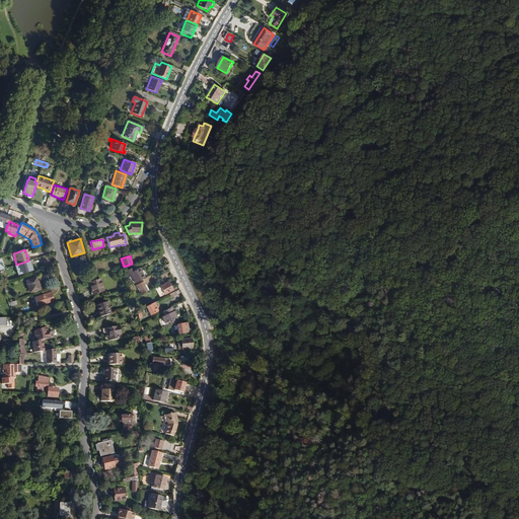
[(32,271),(29,261),(28,261),(19,264),(22,274),(32,271)]
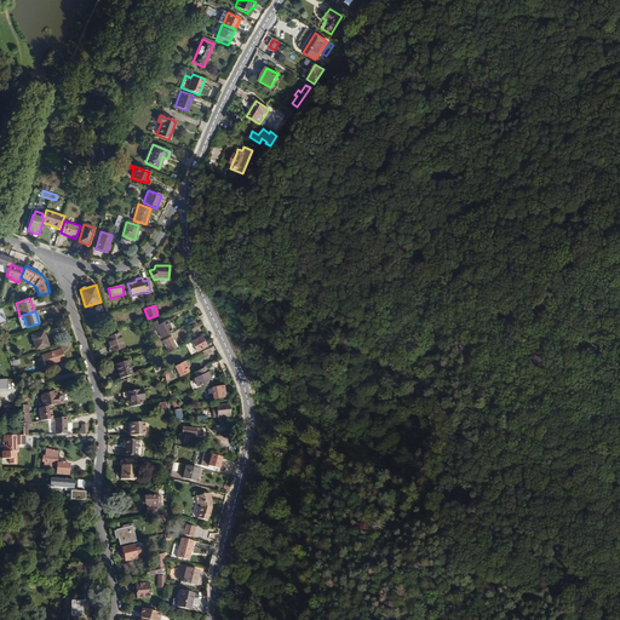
[(173,332),(167,320),(161,322),(160,319),(150,323),(153,328),(155,327),(161,338),(173,332)]
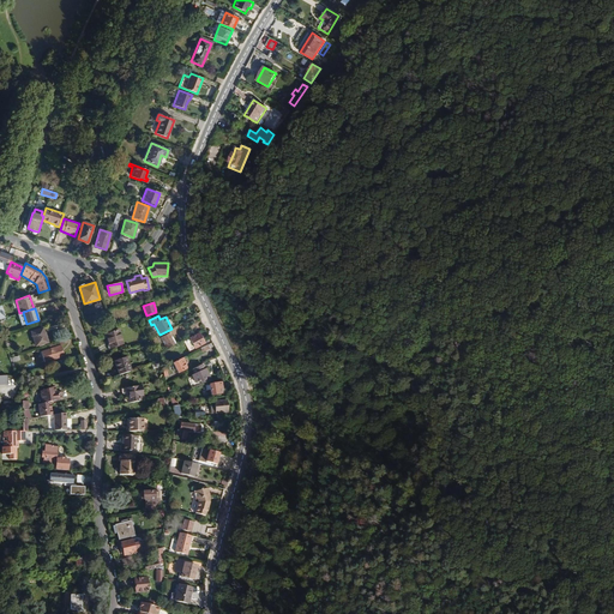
[(47,342),(42,327),(31,331),(35,345),(47,342)]
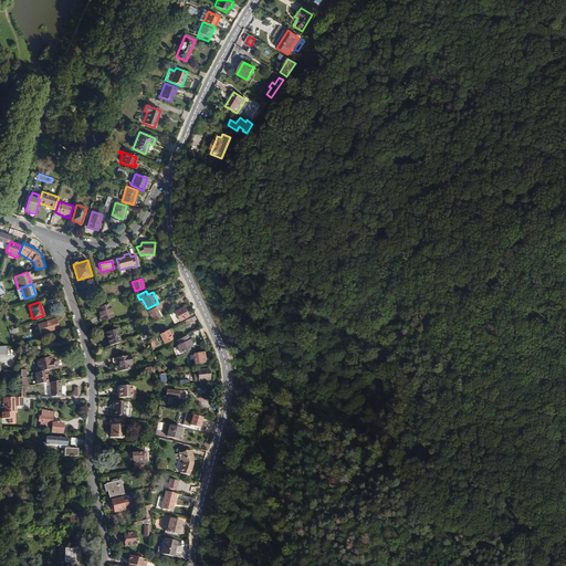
[(113,316),(108,304),(96,307),(101,320),(113,316)]
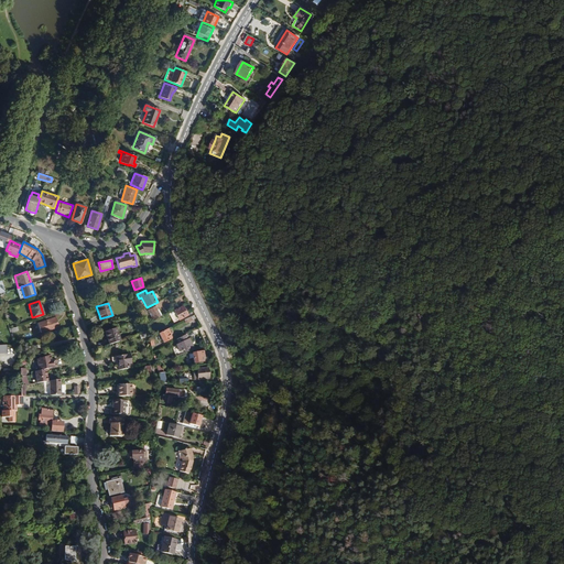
[(162,315),(156,305),(148,310),(153,320),(162,315)]
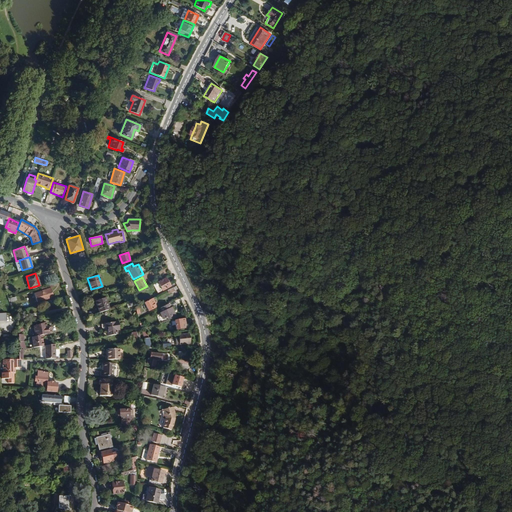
[(170,286),(166,277),(158,281),(162,290),(170,286)]
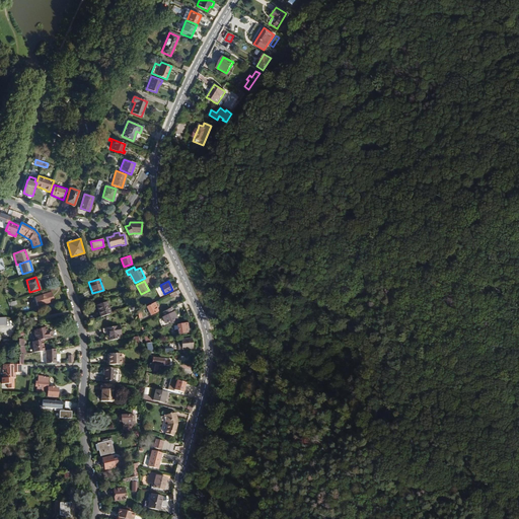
[(164,294),(160,285),(155,288),(159,297),(164,294)]
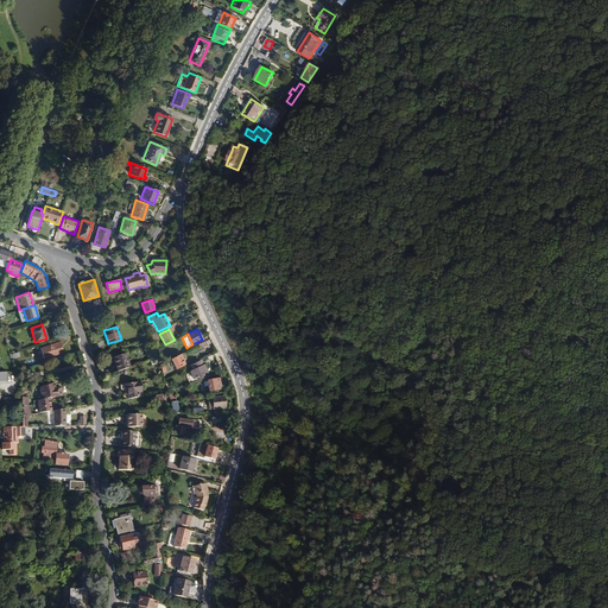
[(63,353),(59,342),(49,346),(52,356),(63,353)]
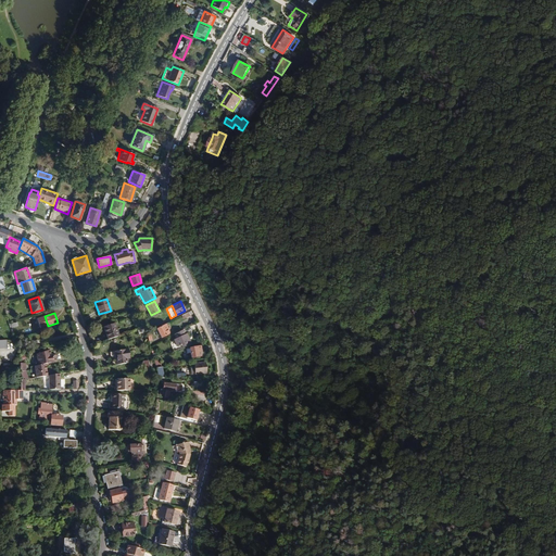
[(118,336),(115,324),(103,327),(108,340),(118,336)]
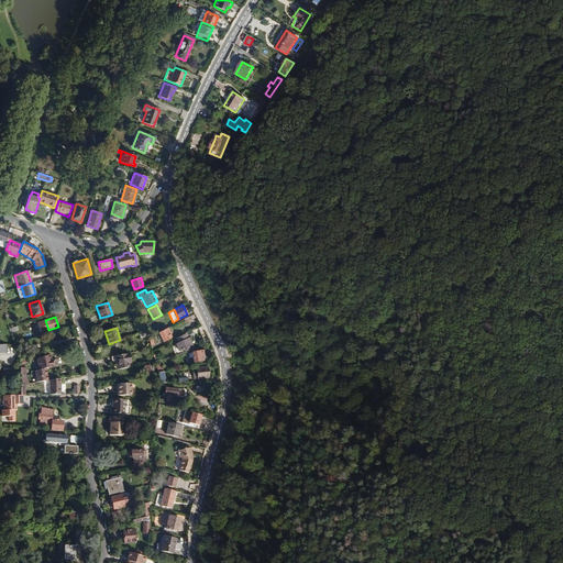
[(170,338),(168,334),(170,333),(167,328),(158,332),(163,341),(170,338)]
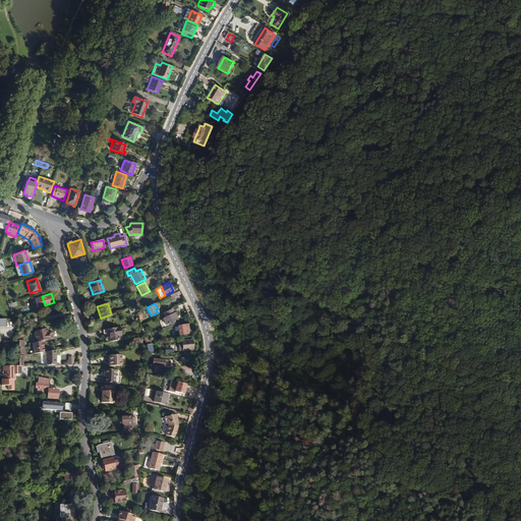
[(176,321),(173,314),(174,313),(172,309),(163,314),(165,317),(163,319),(166,325),(170,323),(176,321)]
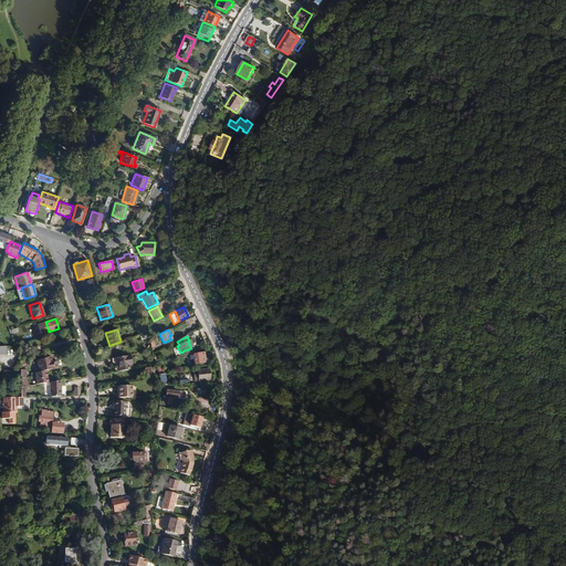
[(205,359),(203,353),(192,355),(194,359),(195,364),(203,363),(203,359),(205,359)]
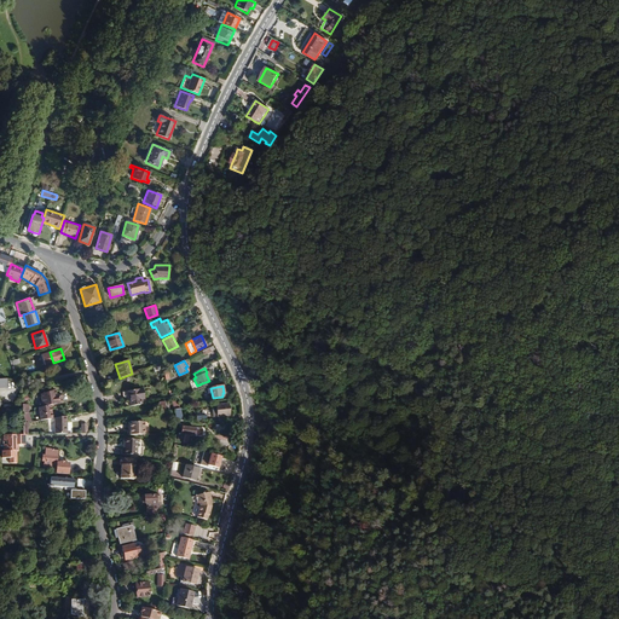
[(144,399),(143,388),(127,391),(129,406),(142,405),(142,400),(144,399)]
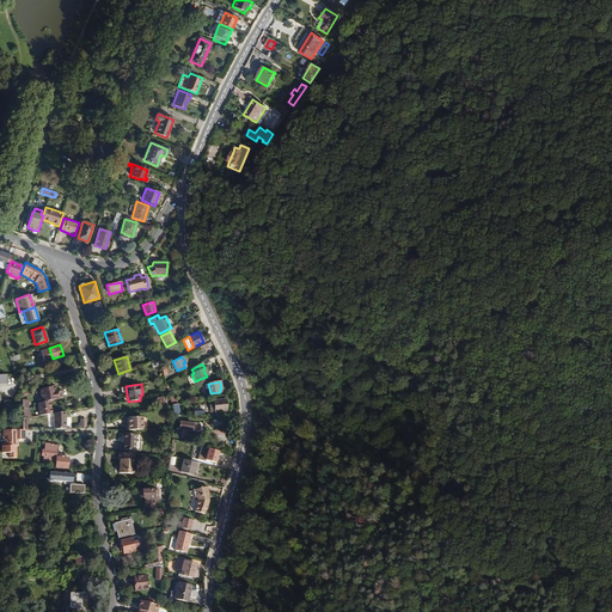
[(62,398),(62,391),(57,391),(55,391),(54,386),(41,389),(42,398),(43,398),(43,402),(49,401),(59,399),(59,398),(62,398)]
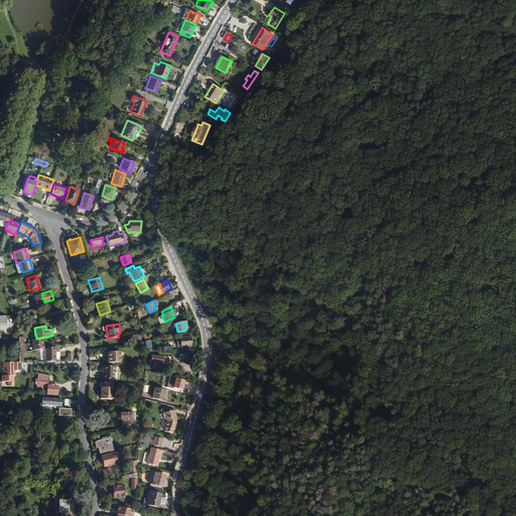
[(190,347),(189,337),(184,337),(179,338),(180,341),(180,347),(190,347)]
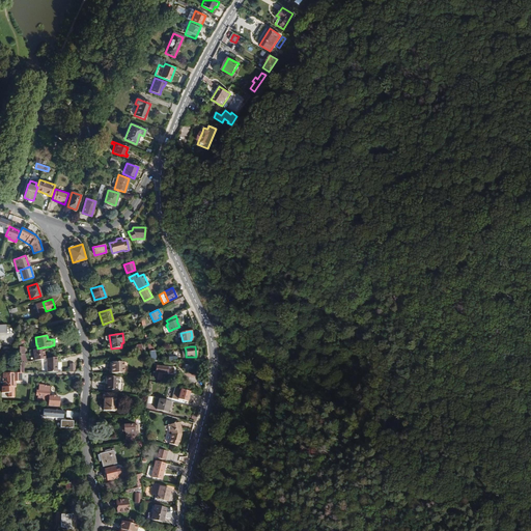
[(45,359),(44,350),(43,347),(37,348),(32,350),(34,360),(45,359)]
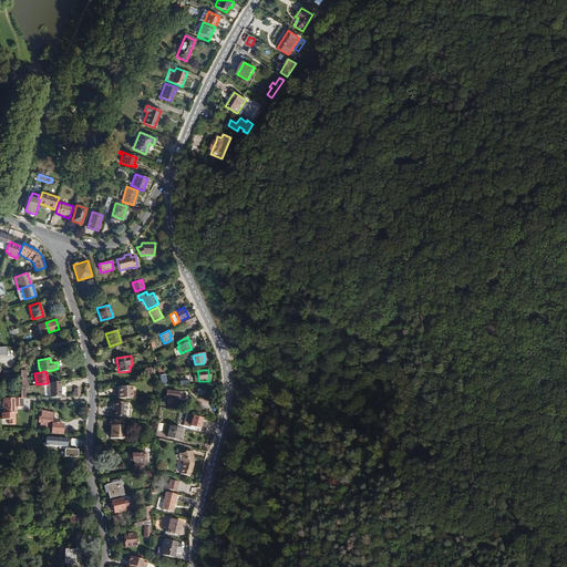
[(62,397),(61,381),(50,383),(51,397),(62,397)]
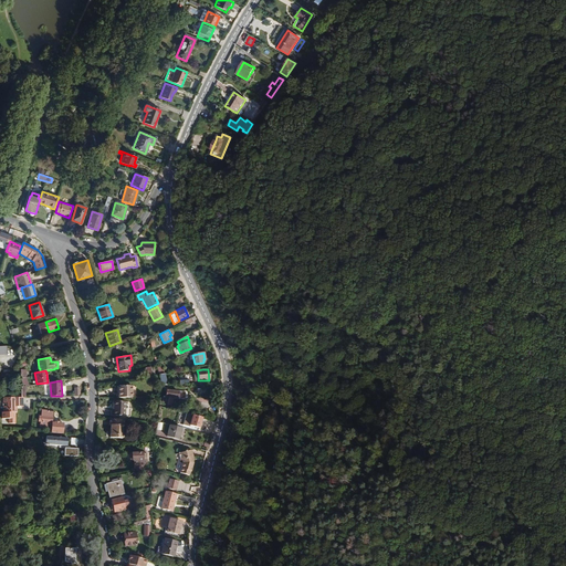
[(132,398),(132,386),(118,386),(118,398),(132,398)]
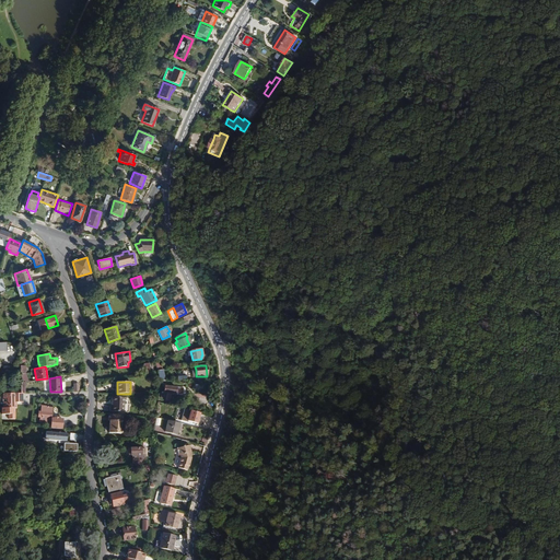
[(170,400),(171,394),(160,392),(160,398),(165,398),(165,400),(170,400)]
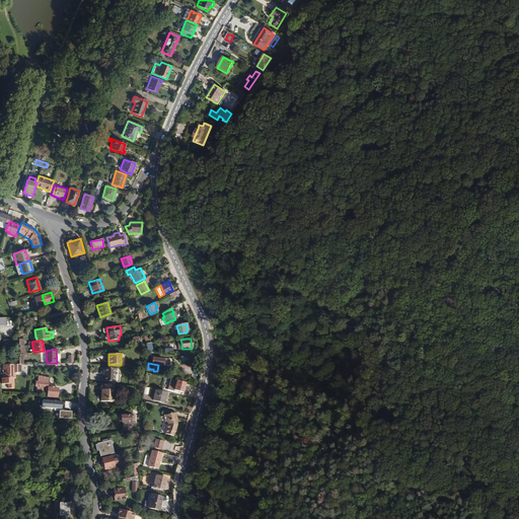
[(20,373),(20,365),(17,365),(2,365),(1,369),(4,369),(3,373),(2,373),(2,378),(0,378),(0,384),(7,384),(7,388),(13,388),(13,378),(14,378),(14,373),(20,373)]
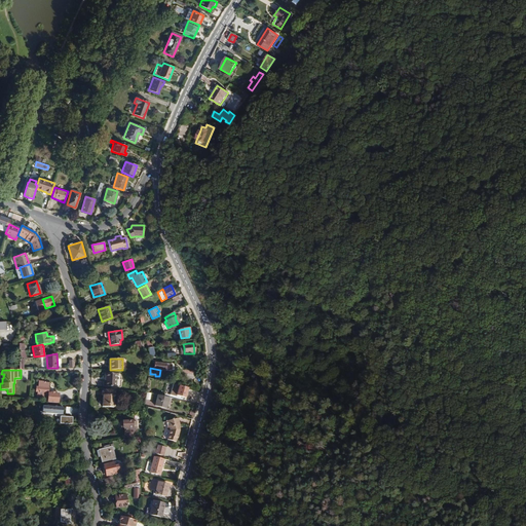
[(116,386),(116,373),(104,373),(103,386),(116,386)]
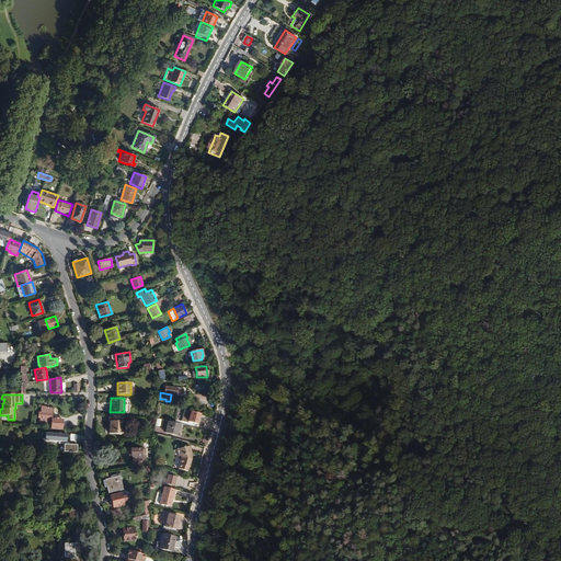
[(53,419),(52,419),(53,408),(46,408),(46,407),(41,407),(39,413),(42,413),(42,418),(39,418),(38,423),(50,424),(49,428),(61,430),(61,420),(58,419),(58,418),(53,418),(53,419)]
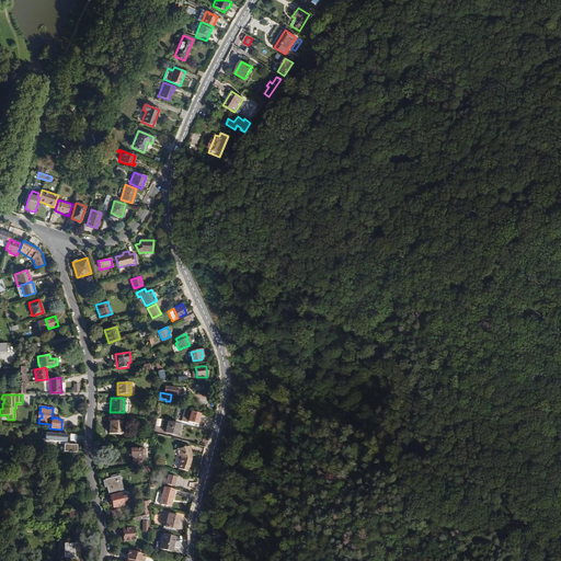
[(196,424),(199,414),(190,412),(187,421),(196,424)]
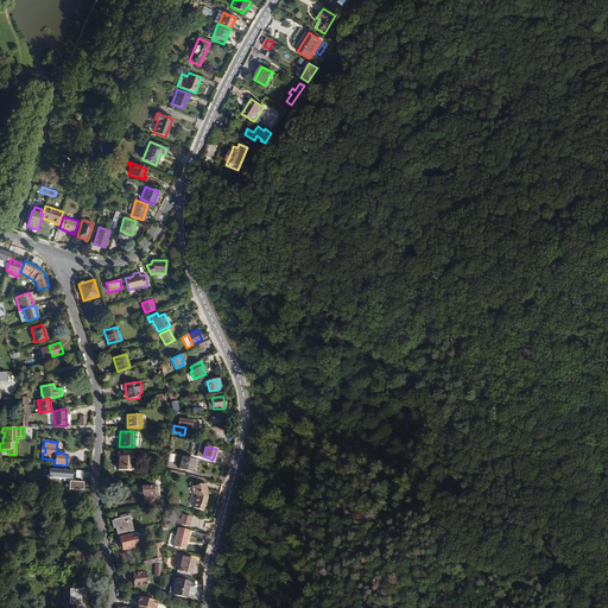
[(133,466),(133,451),(118,450),(118,456),(119,456),(118,469),(131,470),(132,466),(133,466)]
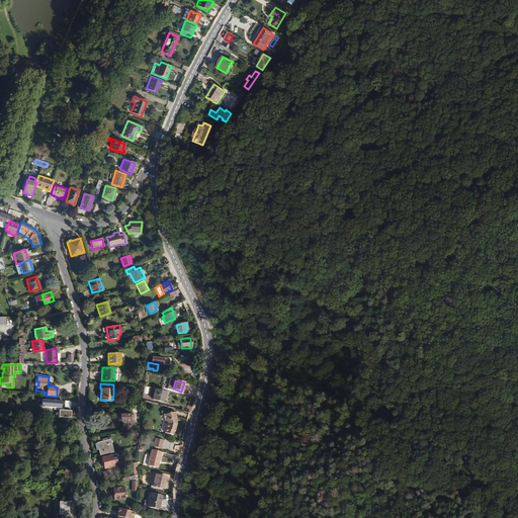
[(163,402),(166,392),(155,389),(152,399),(163,402)]
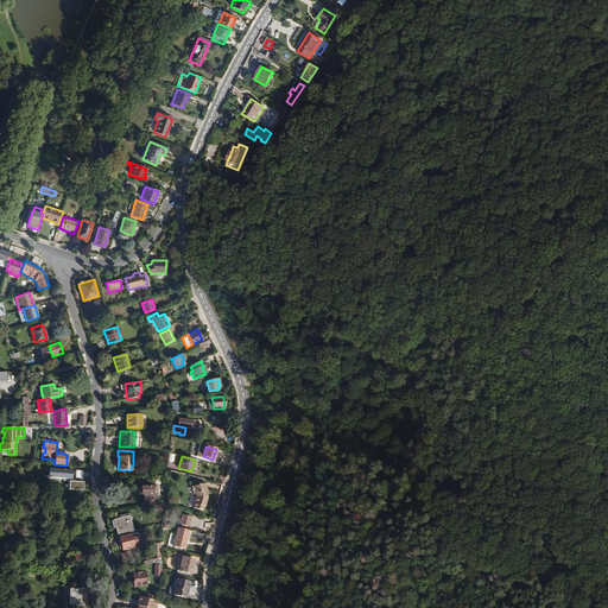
[(70,479),(70,470),(46,469),(46,479),(63,479),(63,481),(68,481),(68,489),(82,489),(82,482),(73,481),(73,480),(70,479)]
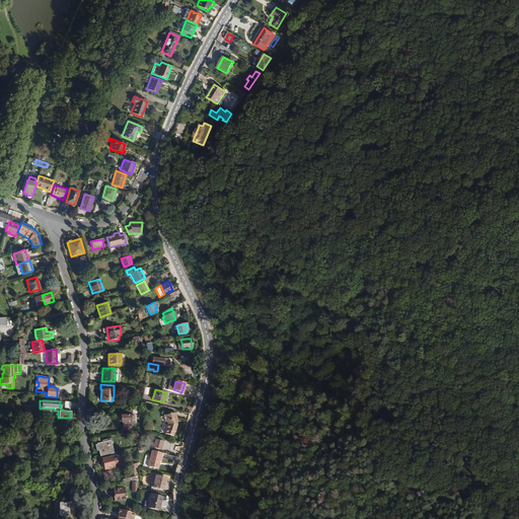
[(176,423),(175,419),(176,419),(175,413),(162,416),(164,423),(166,422),(167,424),(164,434),(173,436),(173,432),(174,432),(176,425),(176,423)]
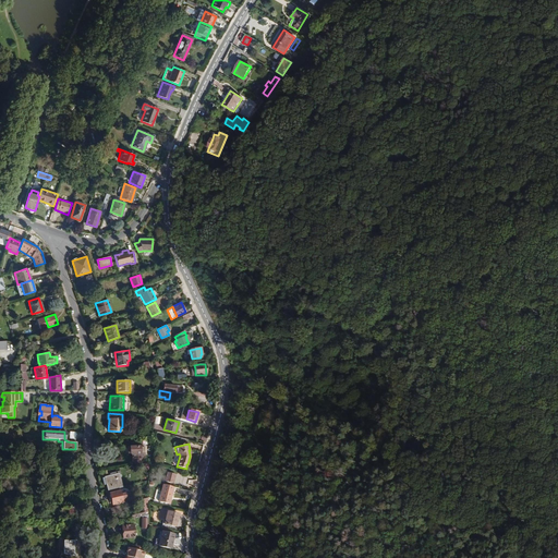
[(141,462),(141,452),(145,452),(144,447),(140,447),(130,447),(130,453),(131,453),(132,463),(141,462)]
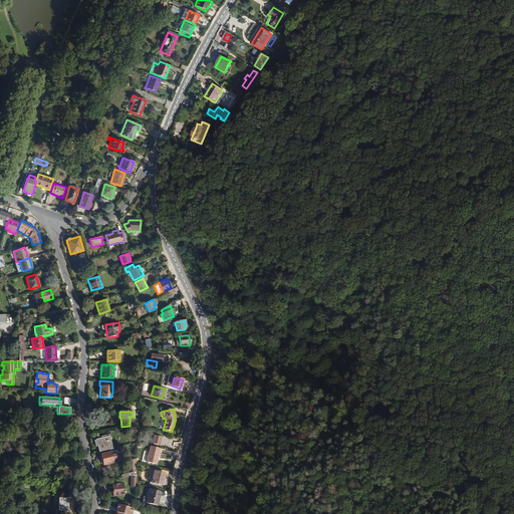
[(60,443),(60,436),(59,436),(59,433),(61,433),(61,427),(50,427),(50,439),(54,439),(54,445),(59,446),(59,443),(60,443)]
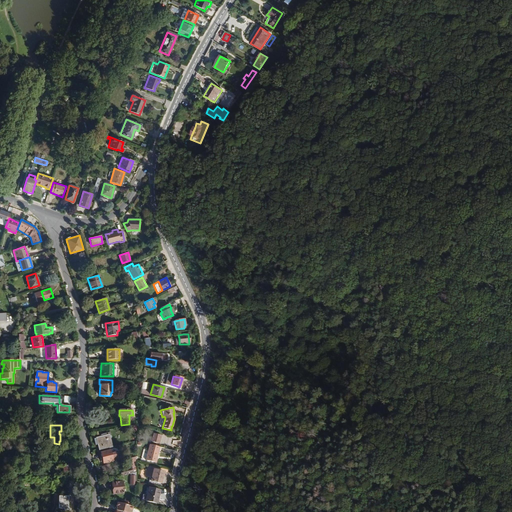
[(111,447),(108,435),(110,435),(109,432),(102,434),(103,436),(93,439),(94,445),(98,444),(99,450),(111,447)]
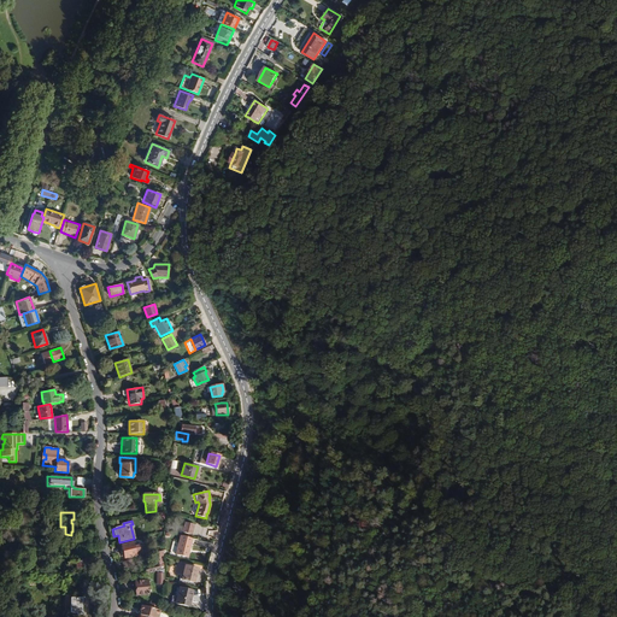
[(191,534),(193,524),(184,522),(183,527),(180,527),(178,532),(191,534)]
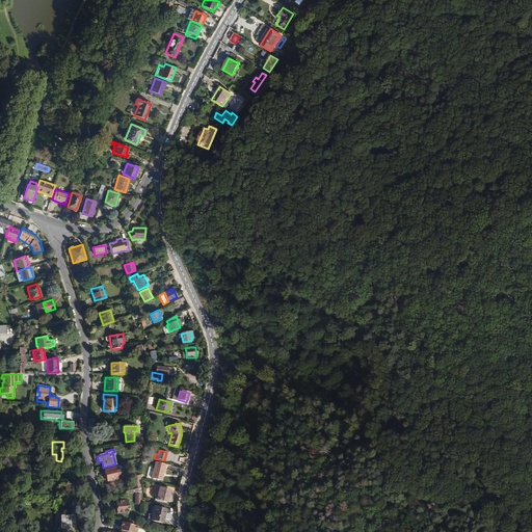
[(161,481),(165,464),(155,461),(151,478),(161,481)]
